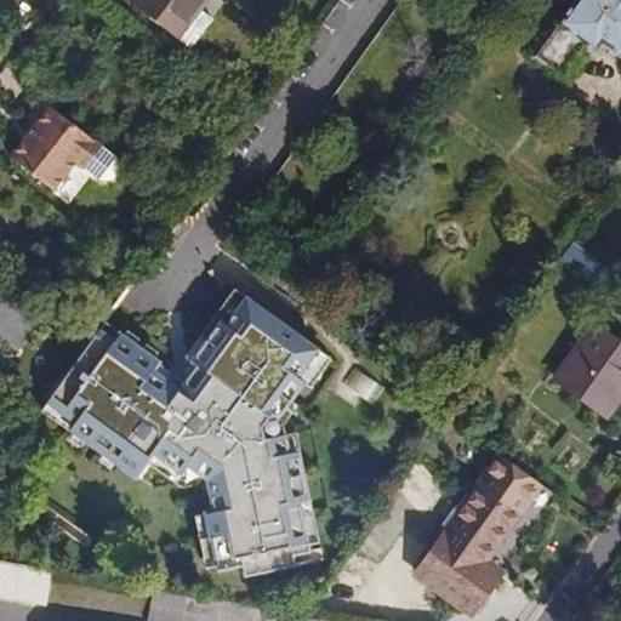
[(134,0),(131,5),(177,40),(199,11),(206,0),(134,0)]
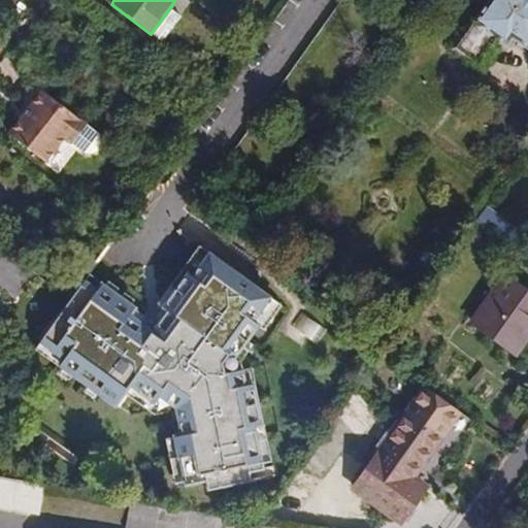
[(527,0),(488,0),(455,48),(479,65),(497,38),(506,44),(512,37),(519,42),(527,48),(527,0)]
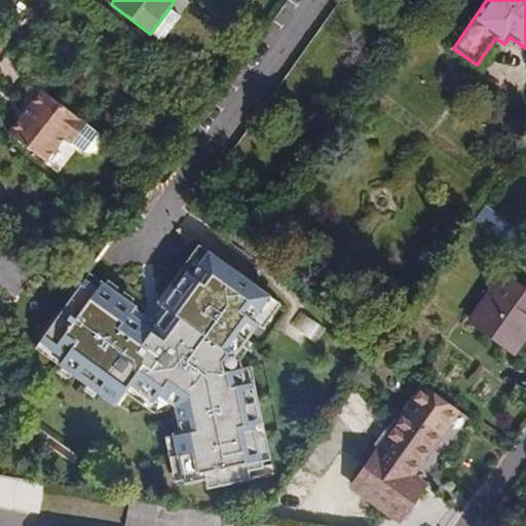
[(168,9),(150,34),(161,43),(181,17),(168,9)]
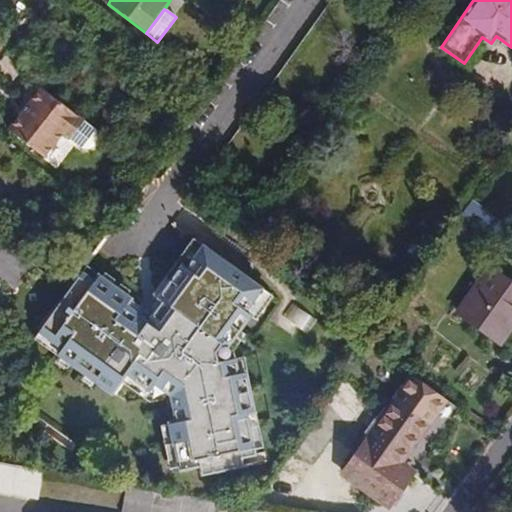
[(20,116),(9,131),(44,157),(62,133),(70,140),(84,121),(35,84),(23,100),(29,105),(20,116)]
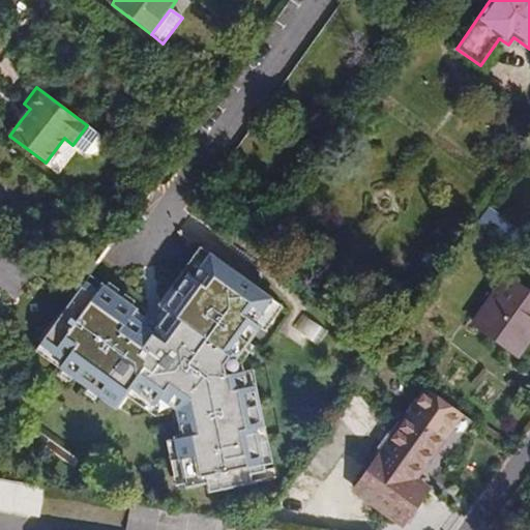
[(21,120),(30,109),(24,104),(15,115),(21,120)]
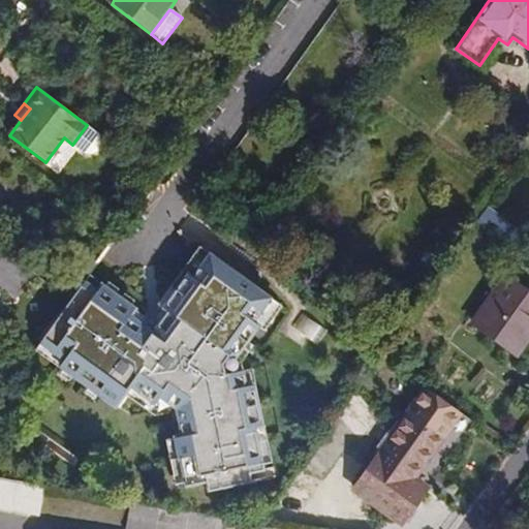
[(272,298),(210,252),(192,276),(188,273),(163,307),(168,310),(153,331),(130,314),(134,308),(102,284),(98,290),(85,281),(70,301),(41,341),(65,358),(60,364),(116,404),(129,385),(154,403),(158,396),(176,408),(182,436),(176,437),(185,485),(206,480),(208,490),(250,481),(249,473),(262,469),(254,427),(260,426),(252,382),(246,383),(243,368),(225,371),(223,363),(229,354),(235,359),(260,325),(255,321),(272,298)]
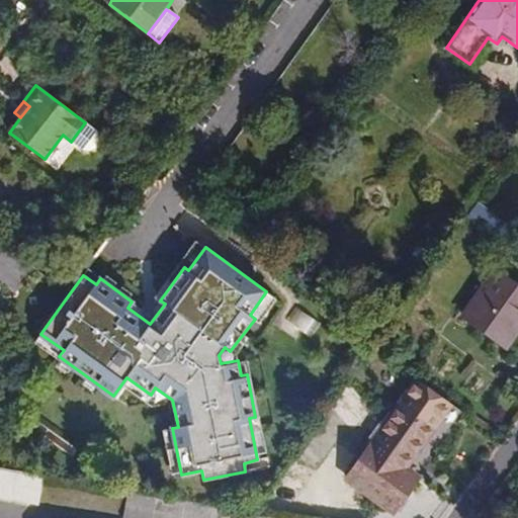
[(60,286),(69,294),(83,275),(87,269),(77,263),(60,286)]
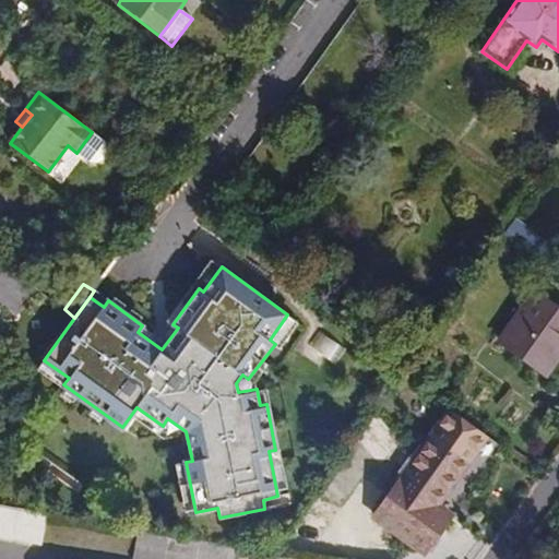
[(558,308),(534,290),(498,341),(546,376),(558,358),(558,308)]
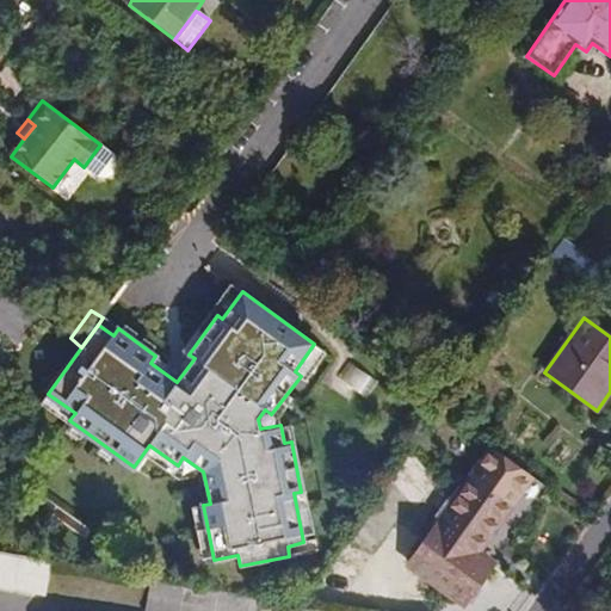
[(532,477),(491,446),(408,566),(464,605),(494,562),(480,551),(532,477)]
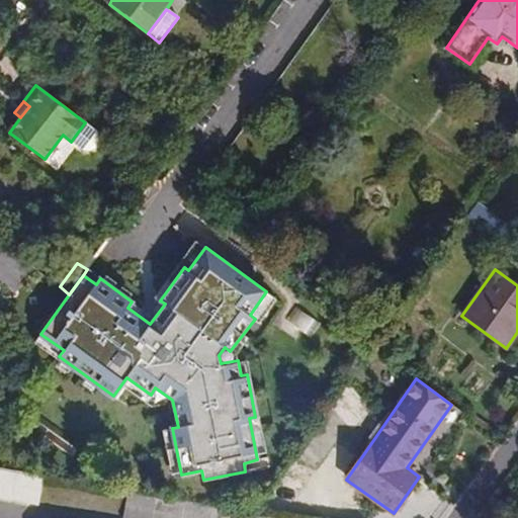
[(44,476),(0,467),(0,498),(38,505),(44,476)]
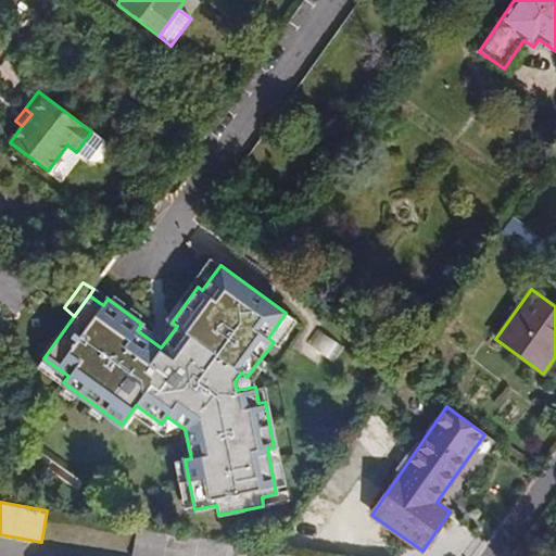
[(131,555),(304,555),(137,527),(131,555)]
